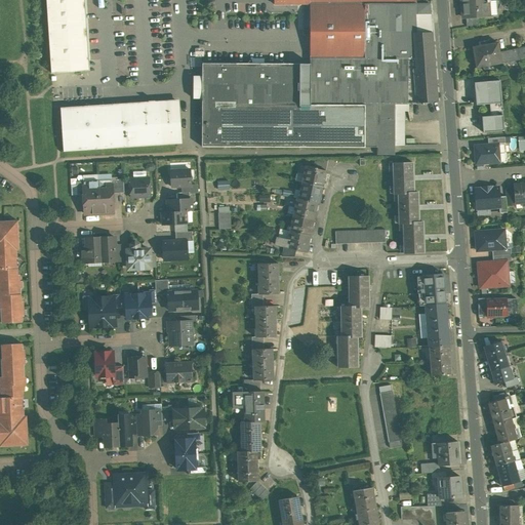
[(84,0),(46,0),(51,74),(89,71),(84,0)]
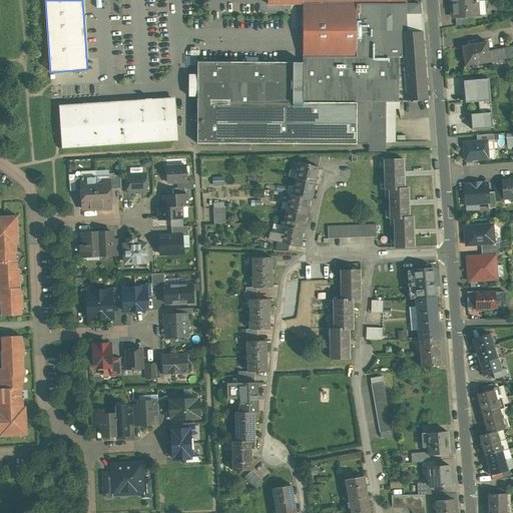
[(476,1),(452,3),(453,18),(454,18),(466,17),(477,16),(476,3),(476,1)]
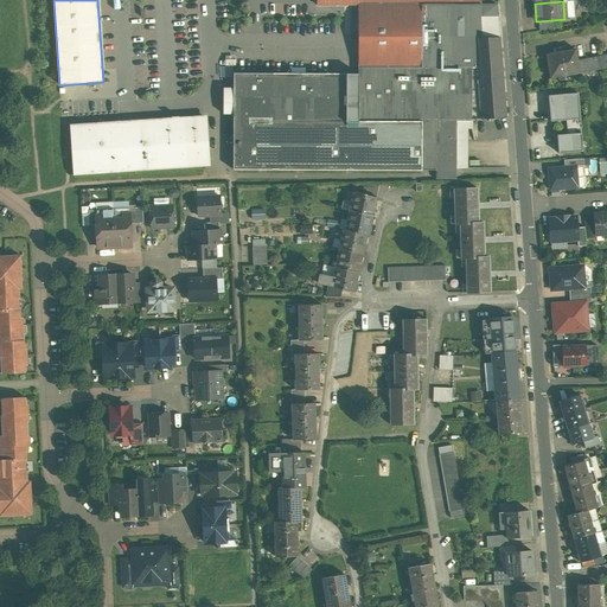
[(470,5),(365,6),(365,68),(358,66),(358,69),(481,69),(481,38),(481,17),(480,5),(470,5)]
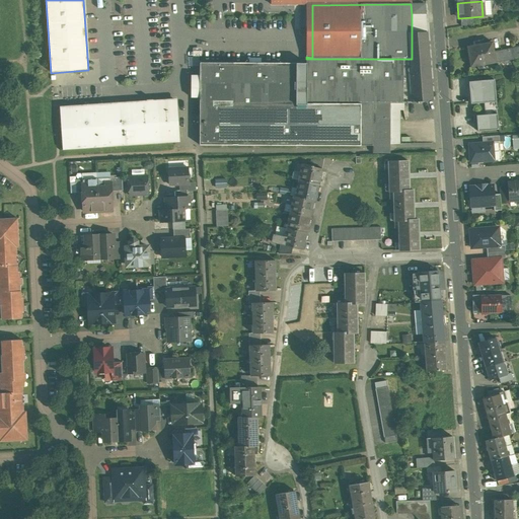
[(426,15),(425,4),(411,4),(412,14),(426,15)]
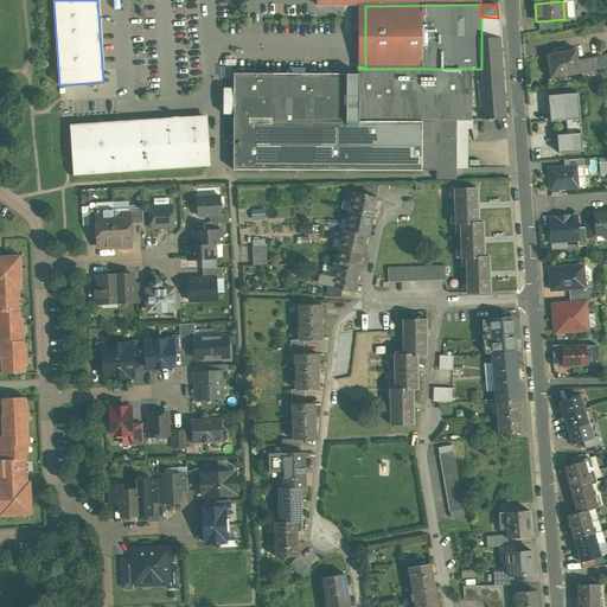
[(498,18),(481,17),(481,38),(486,38),(499,38),(498,18)]
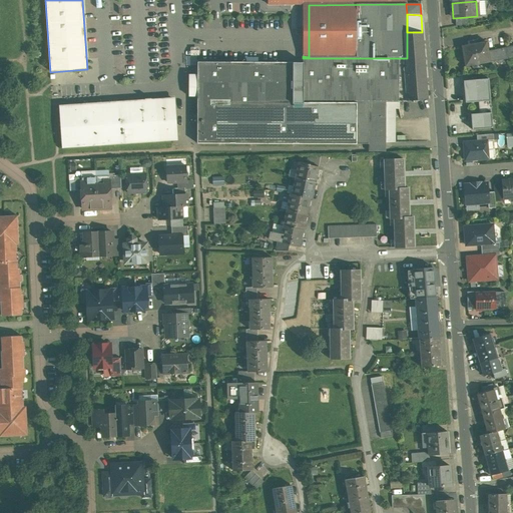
[(466,17),(454,18),(455,26),(467,24),(466,17)]
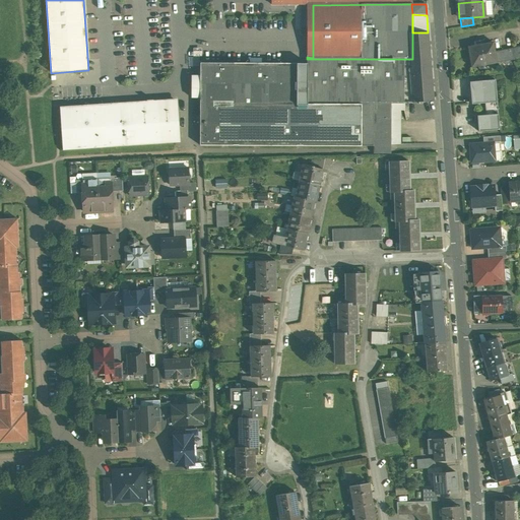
[(428,33),(416,33),(419,63),(431,62),(428,33)]
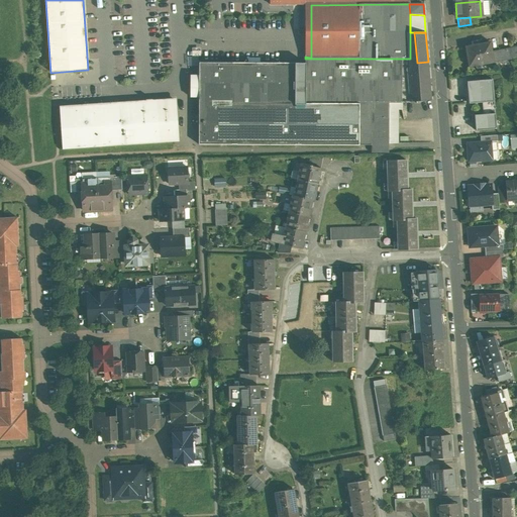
[(481,39),(473,41),(474,45),(466,47),(470,67),(476,66),(481,65),(494,63),(492,53),(490,42),(482,44),(481,39)]
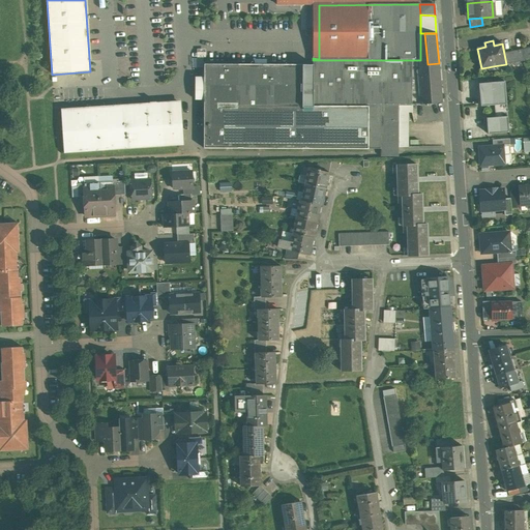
[(529,48),(521,50),(523,61),(529,59),(529,48)]
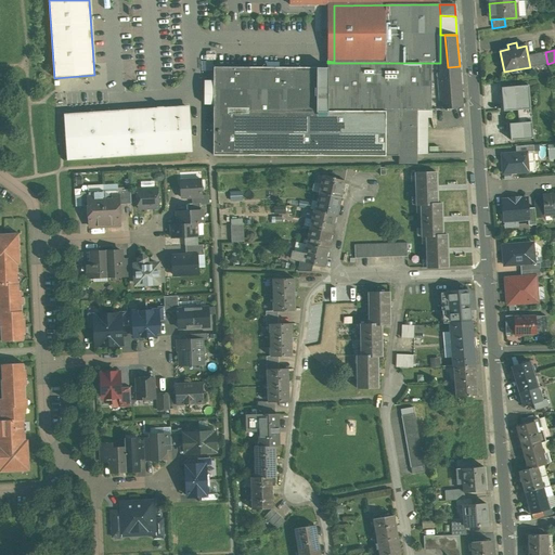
[(545,52),(528,56),(530,67),(547,64),(545,52)]
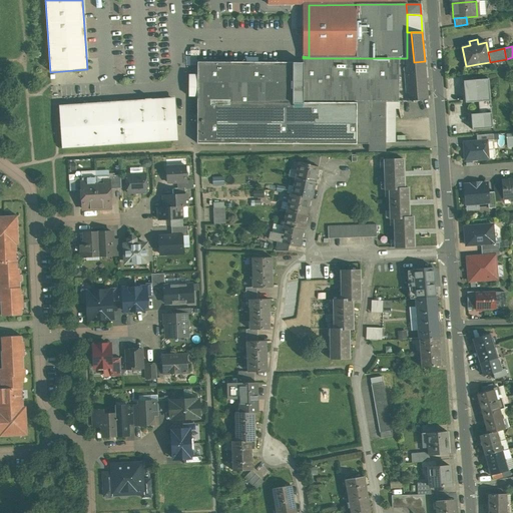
[(407,58),(303,58),(303,63),(303,103),(369,103),(369,101),(386,101),(398,102),(398,103),(407,103),(407,101),(407,74),(407,63),(407,58)]
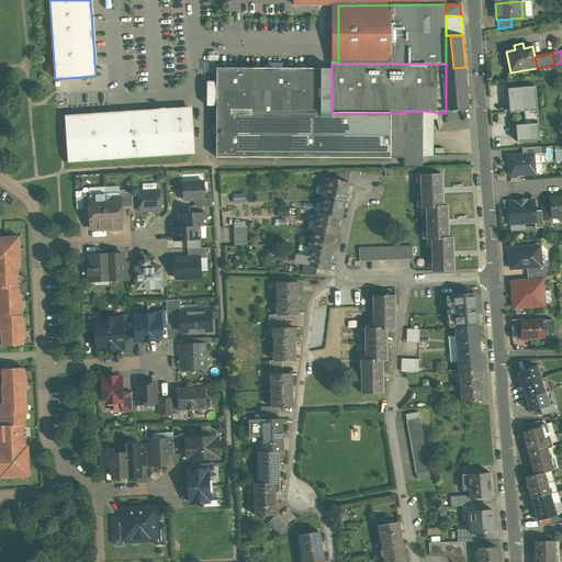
[(453,68),(446,69),(446,81),(467,80),(465,67),(453,68)]
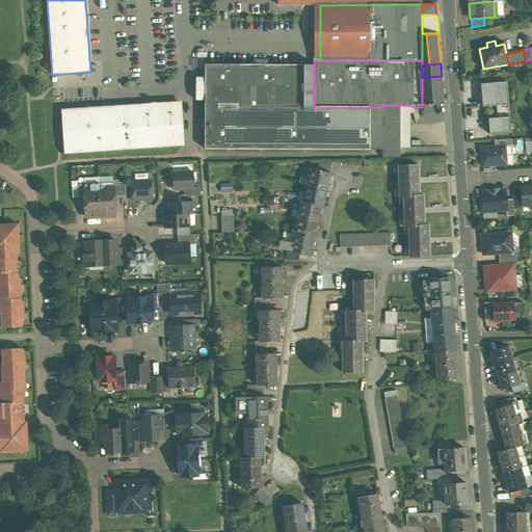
[(298,64),(205,64),(205,76),(205,78),(195,78),(195,88),(195,100),(205,101),(205,138),(205,150),(381,150),(381,128),(382,107),(314,107),(297,107),(298,64)]
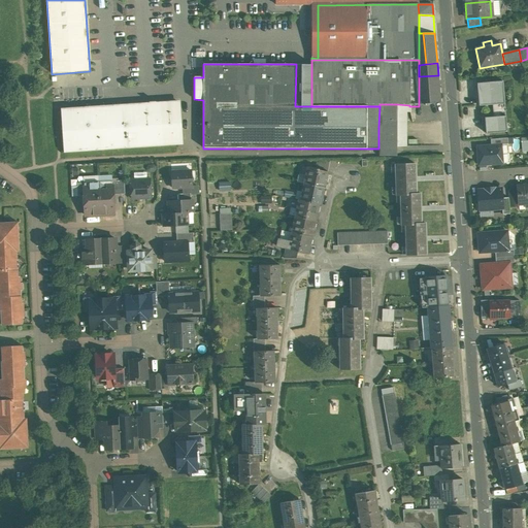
[(311,65),(296,64),(295,106),(311,106),(311,65)]
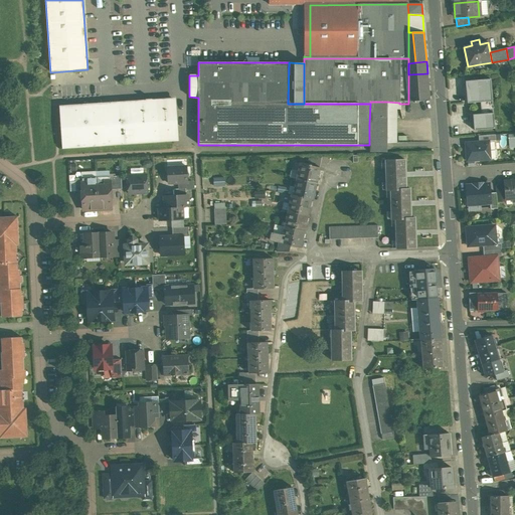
[(427,73),(408,74),(408,102),(414,102),(414,104),(417,104),(417,101),(430,100),(427,73)]
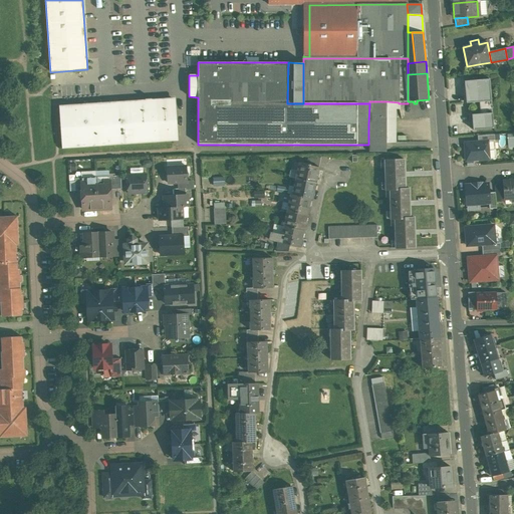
[(489,79),(464,81),(466,103),(479,102),(491,101),(489,79)]
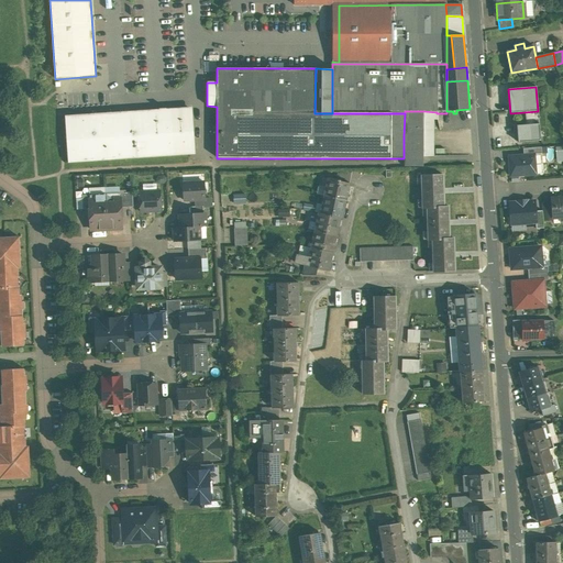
[(192,110),(65,119),(68,163),(195,154),(192,110)]
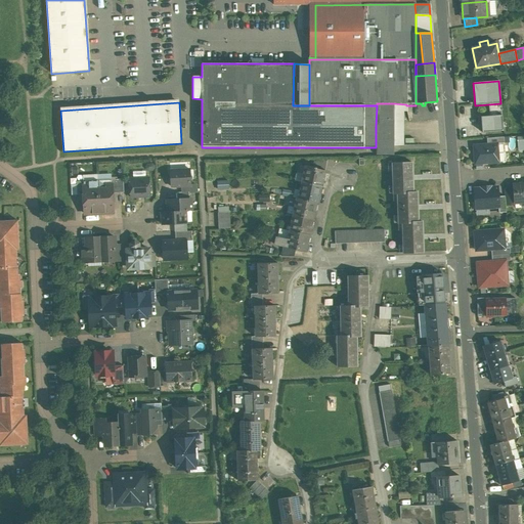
[(377,103),(377,105),(376,126),(394,126),(394,103),(377,103)]
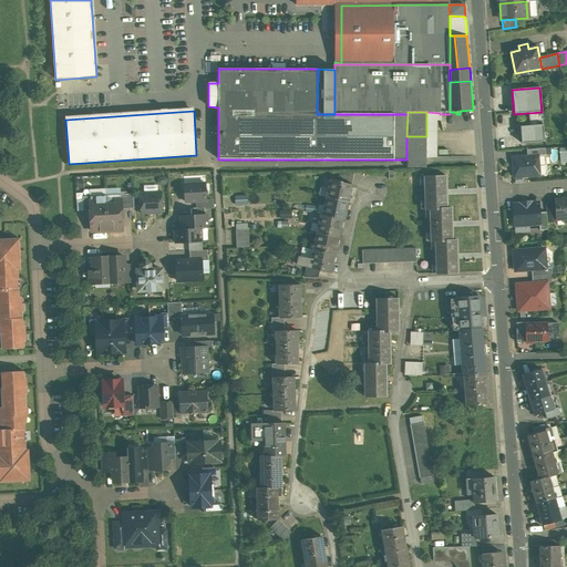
[(542,112),(528,113),(529,125),(543,124),(542,112)]
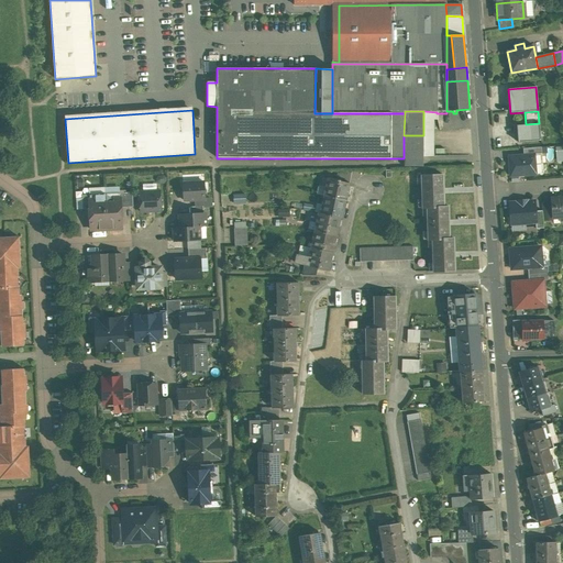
[(526,124),(517,125),(518,143),(540,141),(539,123),(526,124)]
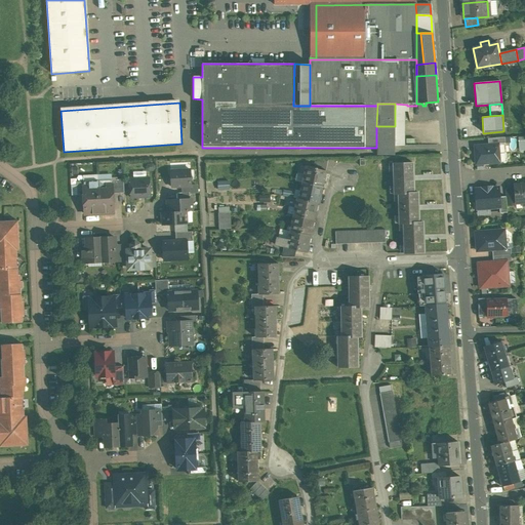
[(395,126),(376,126),(376,148),(376,152),(376,156),(394,156),(394,151),(395,126)]
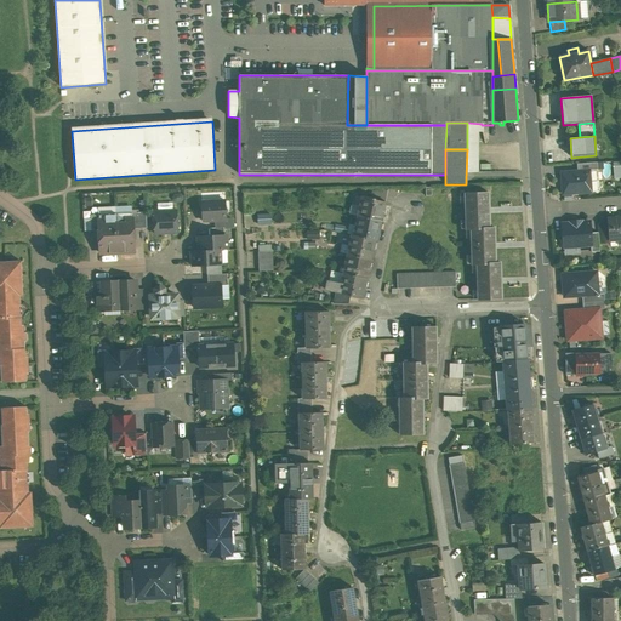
[(577,171),(560,172),(563,194),(591,192),(588,171),(577,171)]
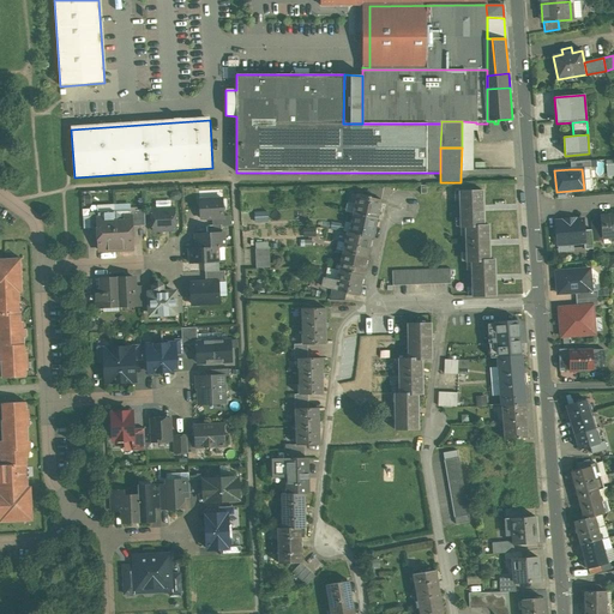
[(383,187),(367,187),(366,196),(369,196),(369,197),(380,199),(383,187)]
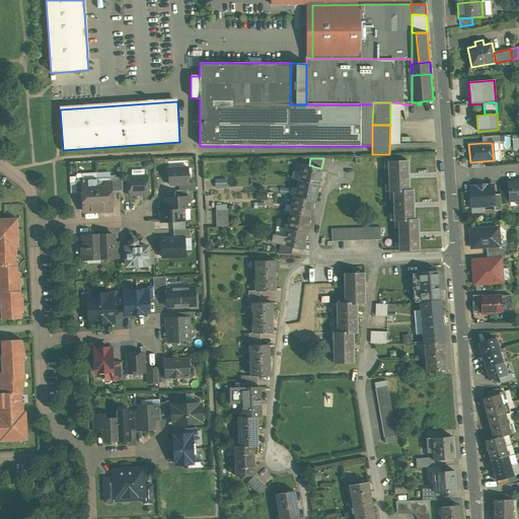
[(393,192),(410,191),(408,160),(387,161),(389,192),(393,192)]
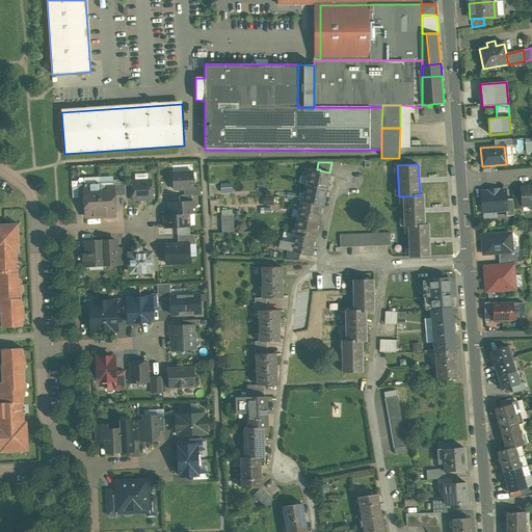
[(329,173),(320,170),(320,169),(317,169),(309,167),(306,185),(316,187),(316,188),(326,190),(330,173),(329,173)]
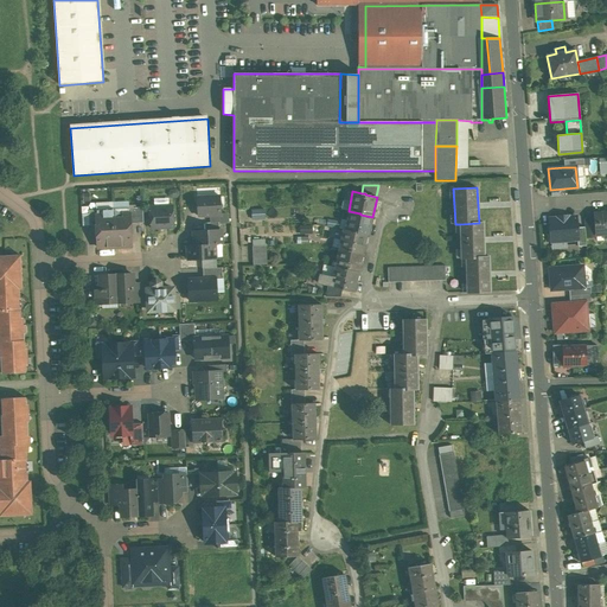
[(221,197),(197,198),(198,216),(210,216),(221,215),(221,197)]
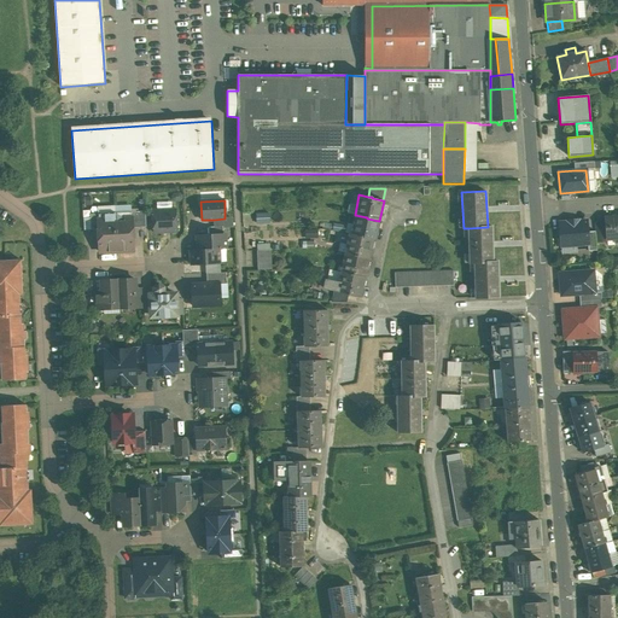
[(175,210),(152,211),(153,233),(176,232),(175,210)]
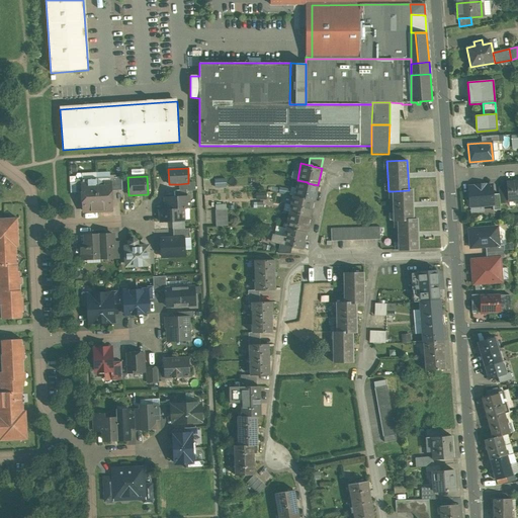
[(121,177),(110,178),(110,191),(122,190),(121,177)]
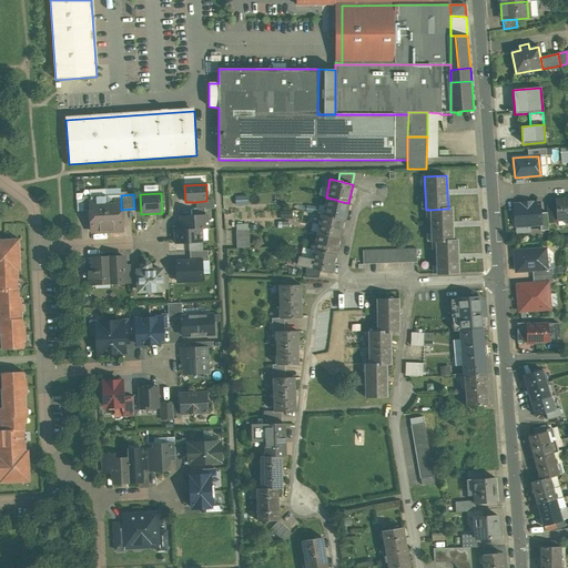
[(121,195),(105,196),(107,231),(122,231),(121,210),(121,195)]
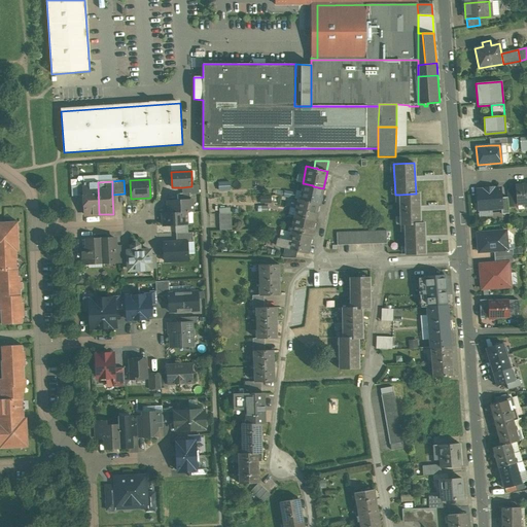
[(98,182),(83,182),(83,196),(84,215),(99,214),(98,182)]
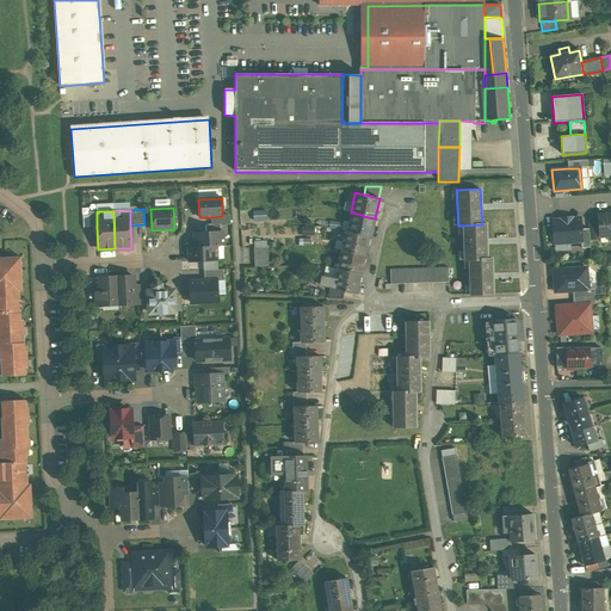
[(375,218),(363,216),(363,215),(351,213),(346,232),(358,234),(358,235),(369,238),(371,238),(375,218)]
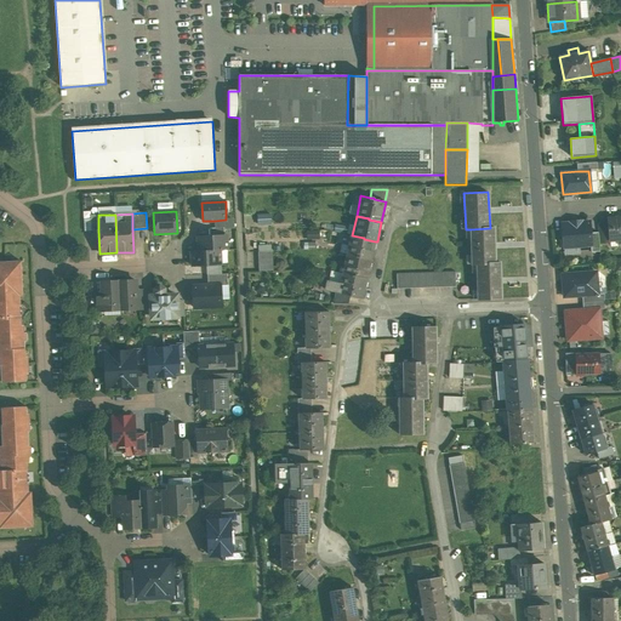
[(620,217),(608,218),(609,241),(617,240),(617,244),(620,243),(620,217)]
